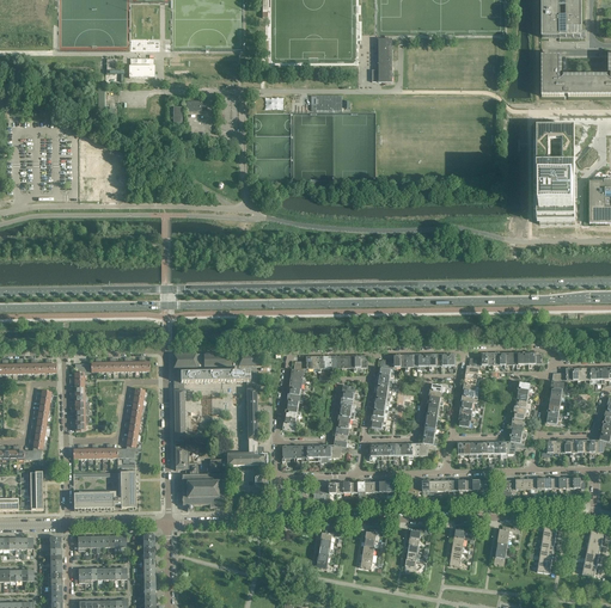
[(580,26),(580,0),(541,0),(542,35),(558,35),(580,35),(580,26)]
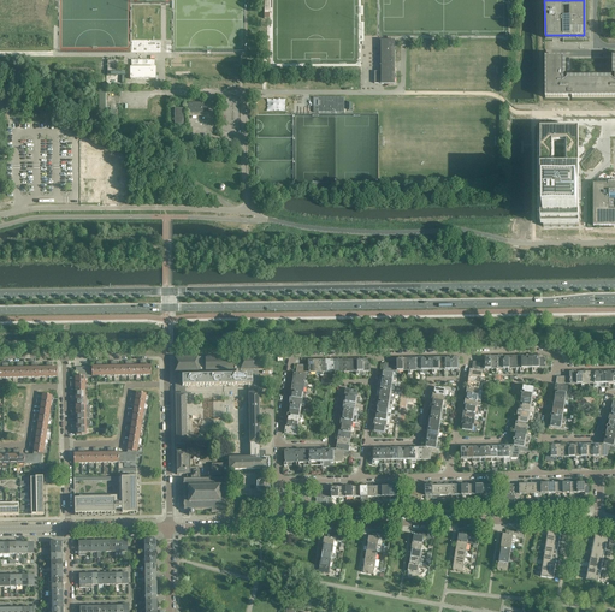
[(394,81),(394,37),(380,37),(380,69),(373,69),(373,81),(380,81),(394,81)]
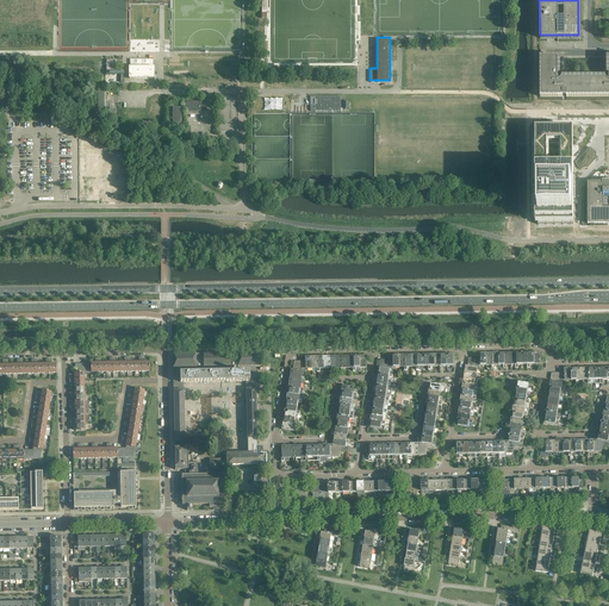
[(557,76),(557,55),(557,54),(539,54),(539,94),(561,94),(561,92),(565,92),(565,94),(575,94),(575,75),(560,75),(557,79),(557,76)]
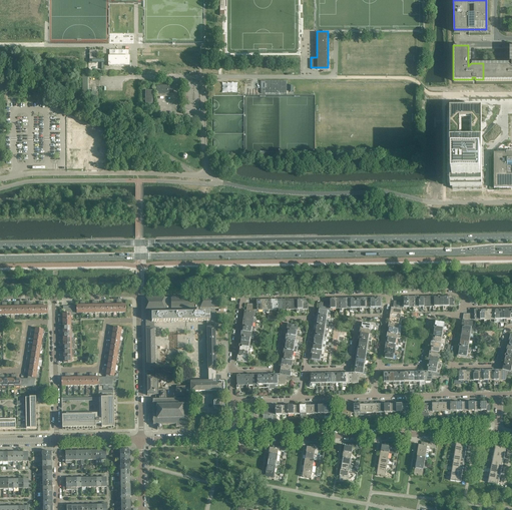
[(511,45),(511,63),(511,66),(508,63),(483,63),(483,79),(511,78),(511,45)]
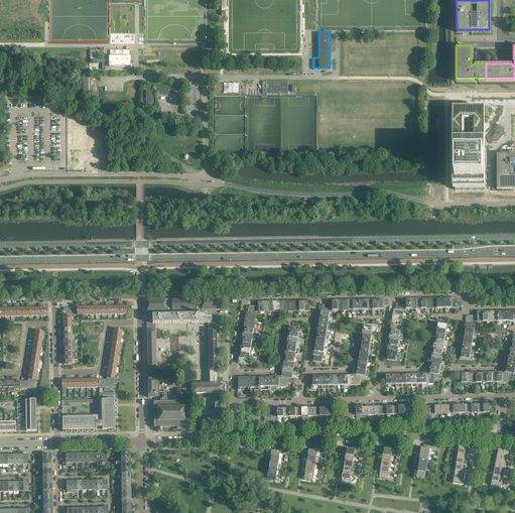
[(129,63),(129,53),(108,53),(108,59),(106,59),(106,63),(108,63),(129,63)]
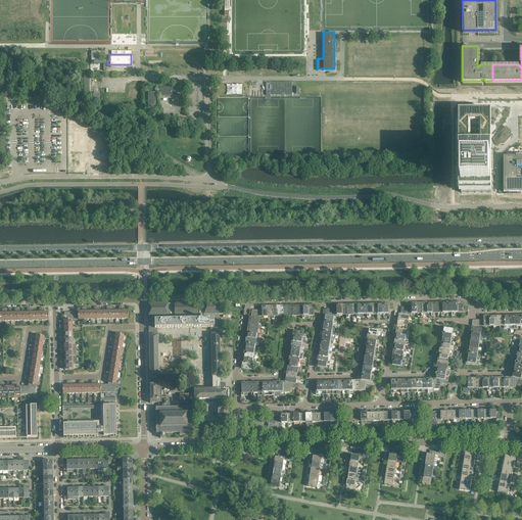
[(270,80),(270,81),(270,93),(291,93),(291,80),(270,80)]
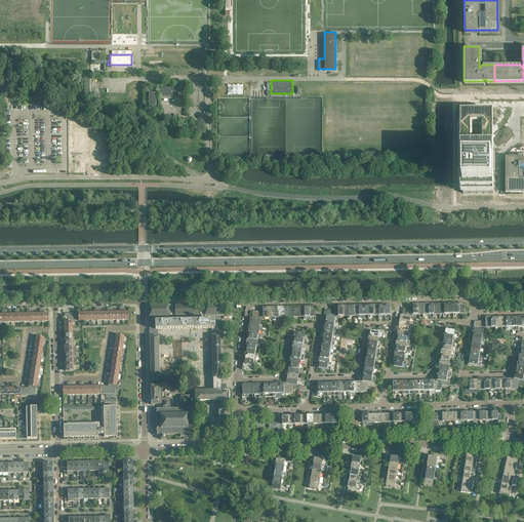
[(492,107),(459,107),(459,191),(492,191),(492,149),(498,143),(505,142),(507,141),(510,138),(510,137),(512,134),(512,132),(513,131),(512,129),(507,125),(508,125),(507,124),(505,126),(499,131),(494,136),(494,137),(492,139),(492,107)]
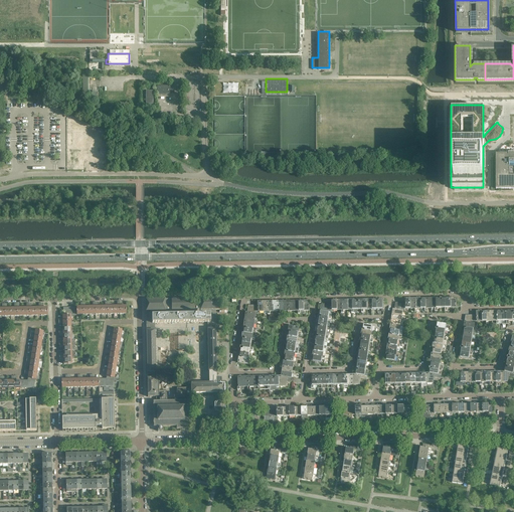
[(104,134),(78,135),(78,160),(104,160),(104,134)]
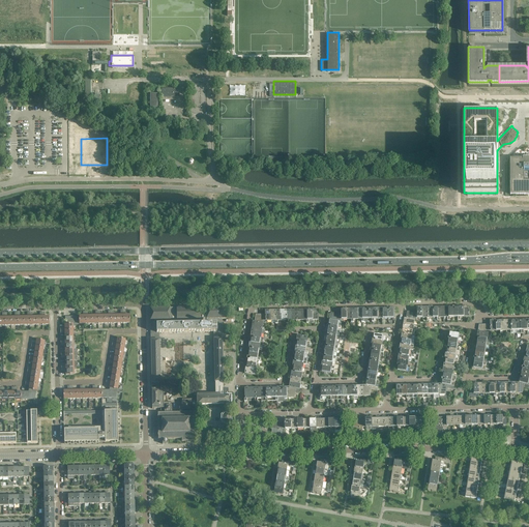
[(528,191),(528,153),(522,154),(522,155),(509,155),(509,192),(528,191)]
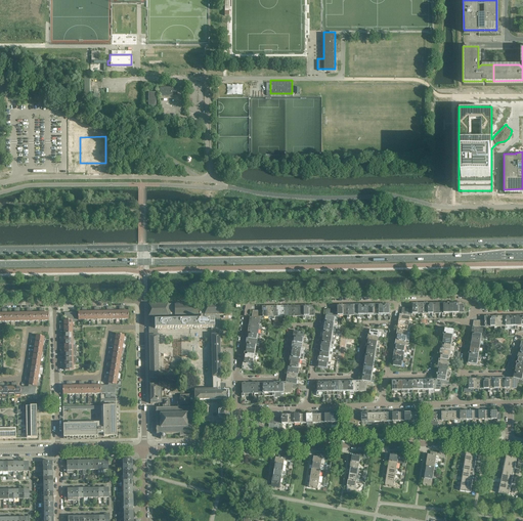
[(219,320),(218,316),(218,312),(223,312),(222,300),(174,301),(174,313),(197,312),(197,316),(173,317),(173,323),(174,323),(174,326),(213,324),(213,330),(210,330),(210,332),(211,340),(211,375),(220,375),(219,358),(220,358),(220,355),(219,355),(219,339),(219,336),(219,323),(219,320)]
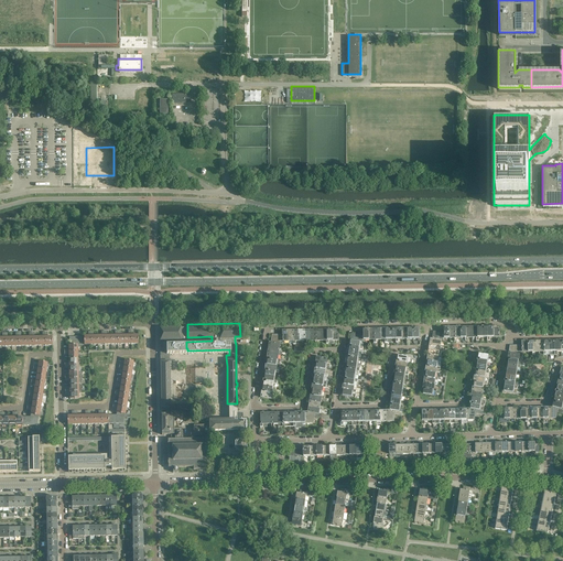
[(186,348),(186,342),(212,341),(212,336),(187,337),(187,324),(159,325),(160,363),(159,363),(159,367),(160,367),(160,385),(159,385),(160,388),(160,405),(170,405),(169,384),(169,380),(169,371),(169,358),(169,356),(165,356),(165,352),(169,352),(179,351),(187,351),(187,348),(186,348)]
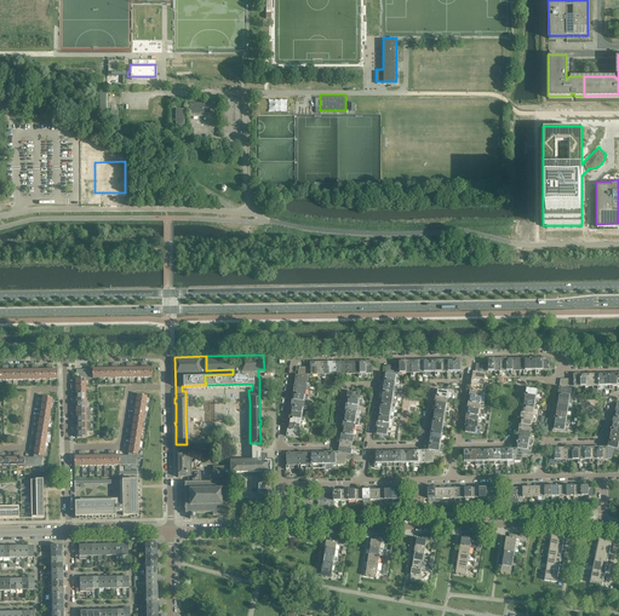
[(483,372),(477,370),(474,369),(473,374),(475,375),(475,376),(483,378),(482,379),(486,379),(487,376),(483,376),(483,372)]
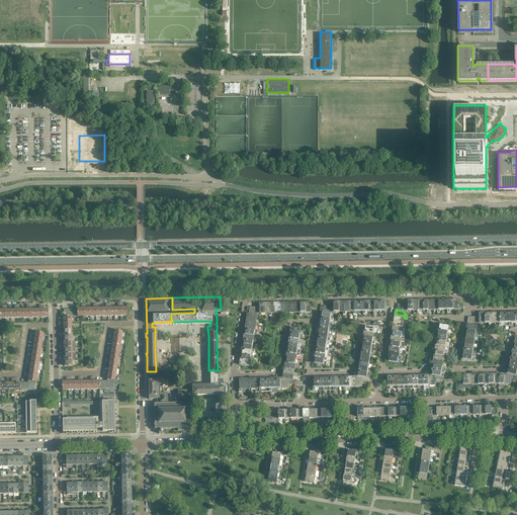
[(330,312),(325,311),(322,311),(321,315),(323,315),(323,316),(330,317),(329,318),(332,319),(333,317),(330,316),(330,312)]
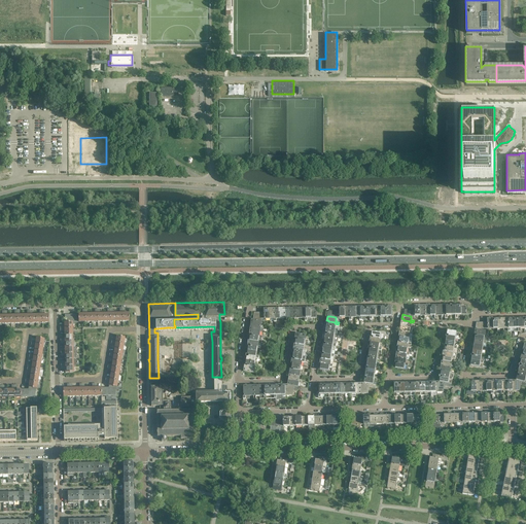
[(260,319),(255,318),(252,317),(251,321),(253,321),(253,323),(260,324),(259,325),(263,325),(264,323),(260,323),(260,319)]
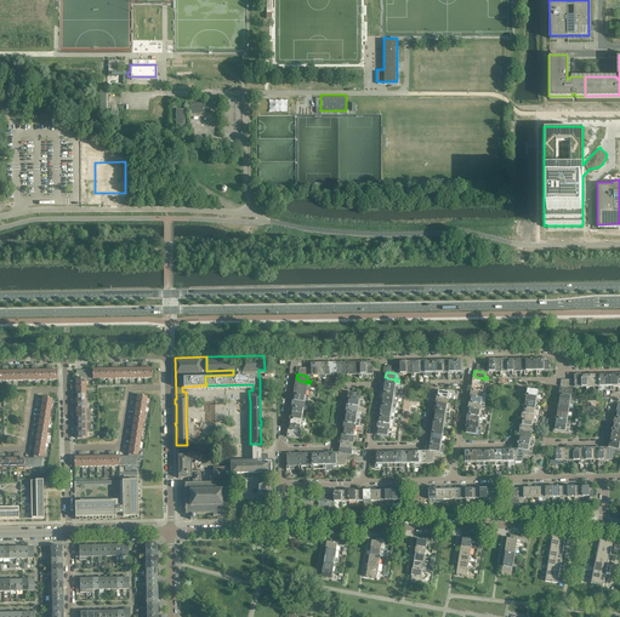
[(539,396),(540,389),(536,388),(527,387),(525,392),(528,392),(528,393),(536,394),(535,396),(539,396)]
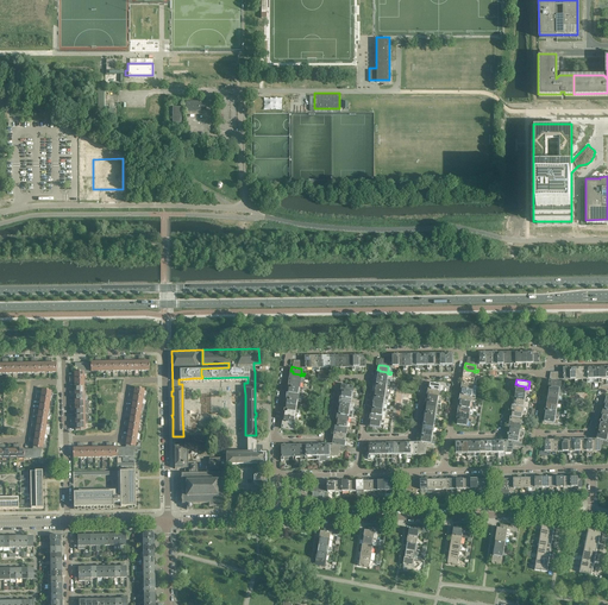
[(442,390),(443,383),(430,380),(428,385),(431,385),(431,388),(439,389),(438,390),(442,390)]
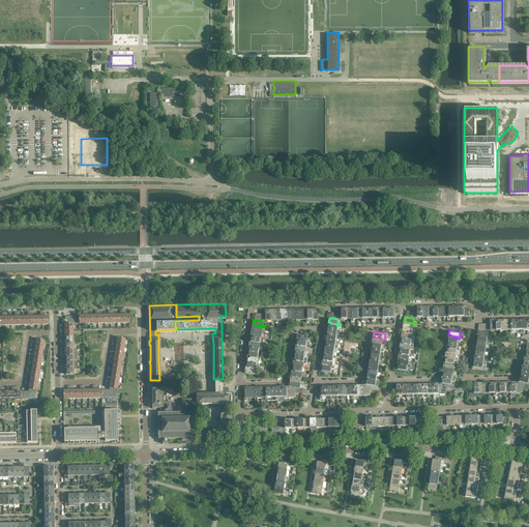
[(306,339),(306,334),(298,333),(297,338),(299,338),(299,339),(305,340),(305,341),(309,342),(309,339),(306,339)]
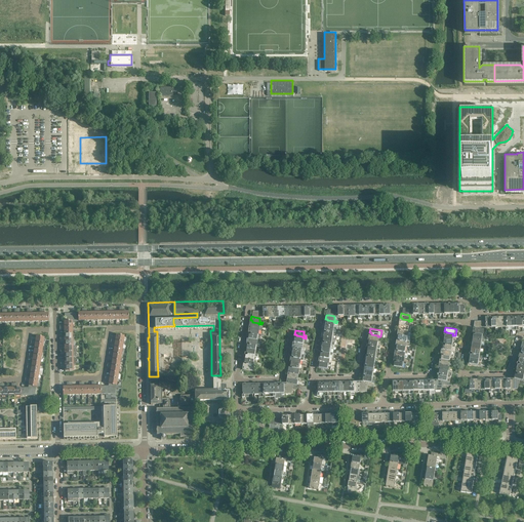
[(330,363),(327,363),(327,362),(321,361),(321,359),(319,359),(318,359),(317,362),(319,362),(318,366),(329,367),(330,363)]
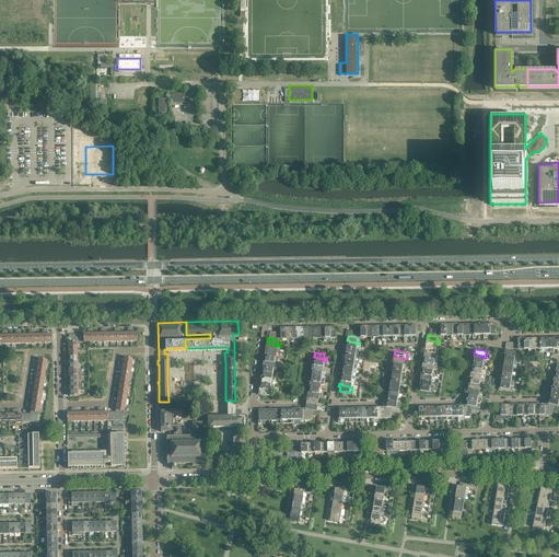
[(558,397),(558,395),(558,393),(550,391),(549,395),(551,395),(551,397),(558,398),(558,399),(558,397)]
